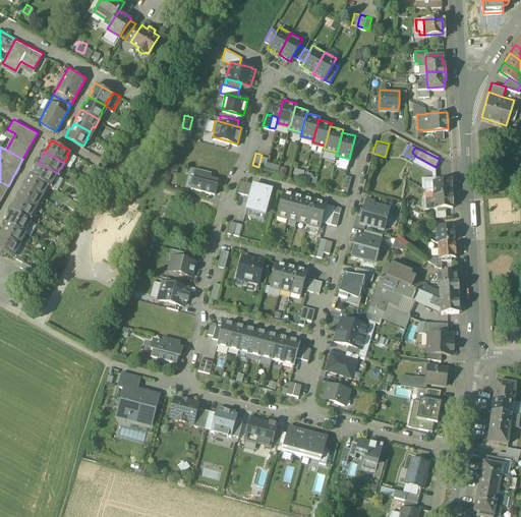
[(268,157),(262,155),(258,167),(265,168),(268,157)]
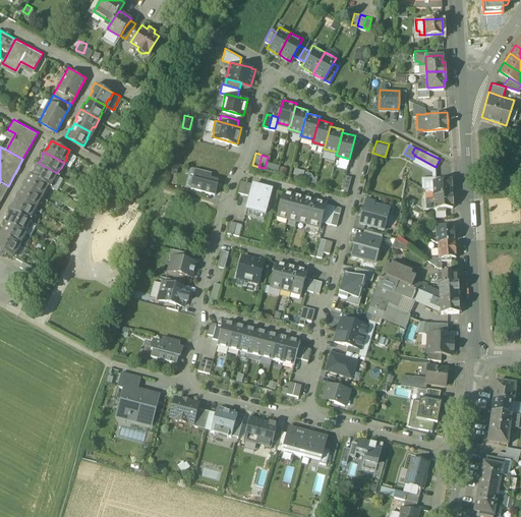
[(39,163),(37,163),(35,166),(36,166),(32,174),(48,183),(49,184),(52,178),(53,179),(57,173),(39,163)]
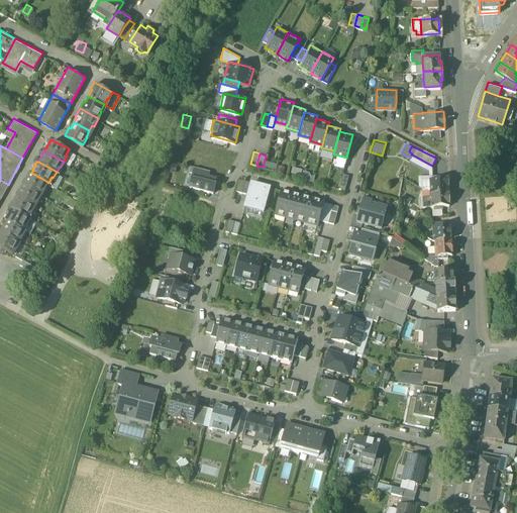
[(209,169),(191,165),(189,170),(193,171),(208,175),(209,169)]
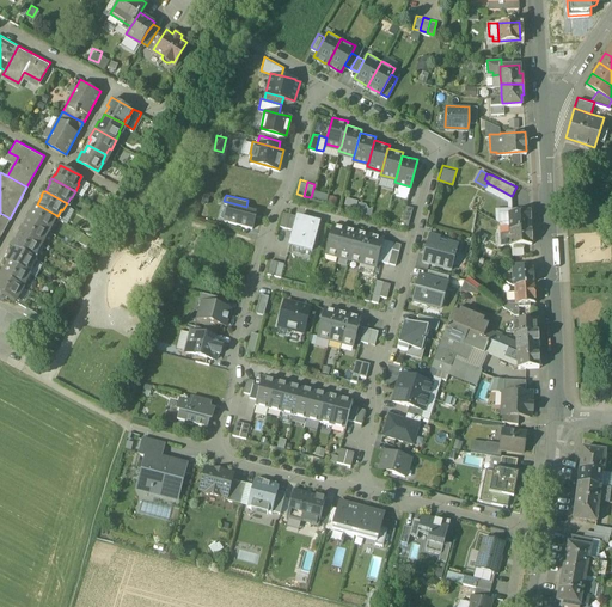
[(246,207),(228,202),(225,219),(252,226),(255,216),(254,216),(255,209),(246,207)]
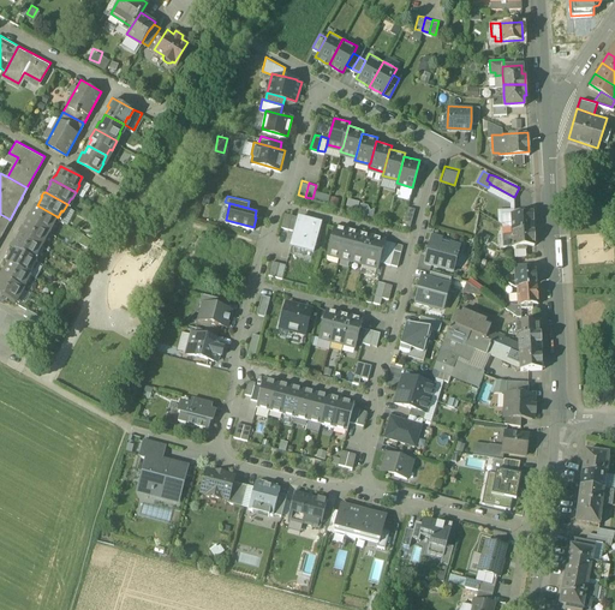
[(37,205),(35,204),(29,214),(28,214),(25,217),(27,217),(49,229),(51,231),(53,225),(53,223),(57,216),(37,205)]
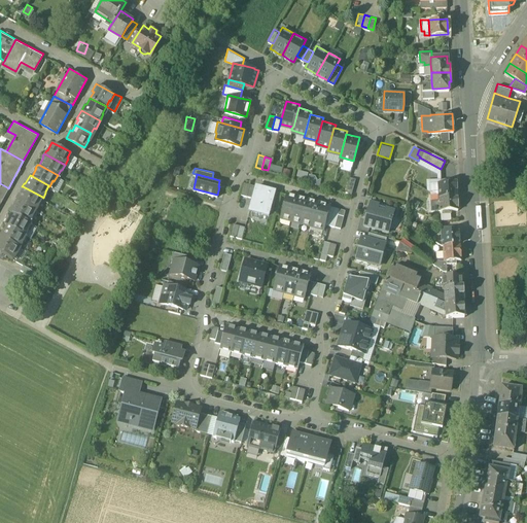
[(346,190),(351,192),(355,177),(350,175),(346,190)]
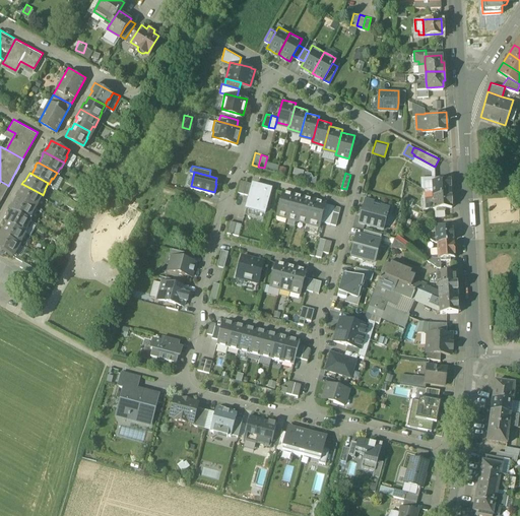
[(443,175),(435,175),(435,178),(424,179),(425,187),(433,192),(451,191),(450,185),(451,185),(450,177),(443,178),(443,175)]
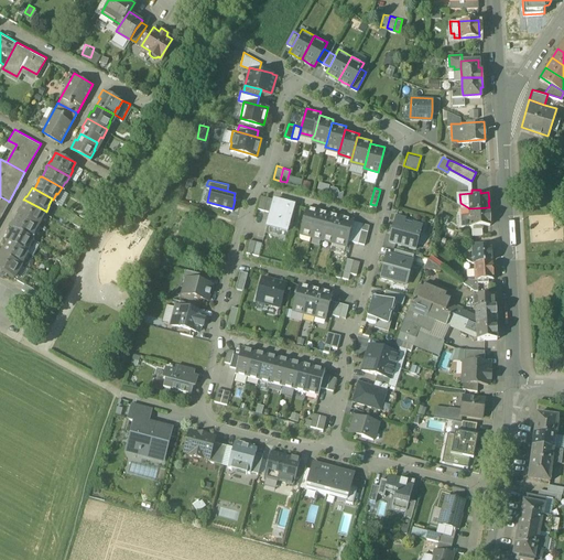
[(267,195),(261,194),(258,206),(263,208),(267,195)]
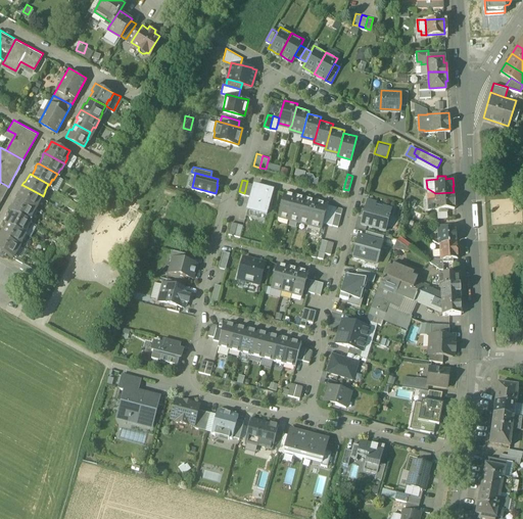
[(253,183),(247,181),(244,193),(250,194),(253,183)]
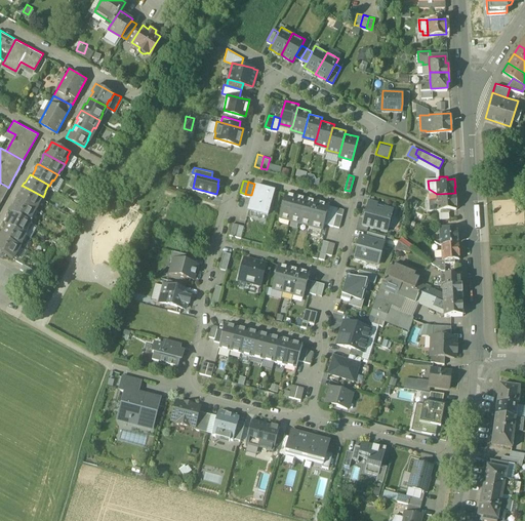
[(274,189),(254,184),(251,195),(248,207),(268,212),(274,189)]
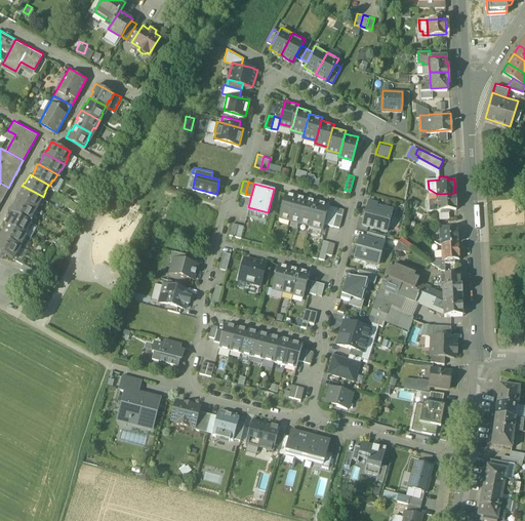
[(42,196),(23,186),(18,195),(17,194),(15,197),(36,208),(39,203),(38,202),(42,196)]
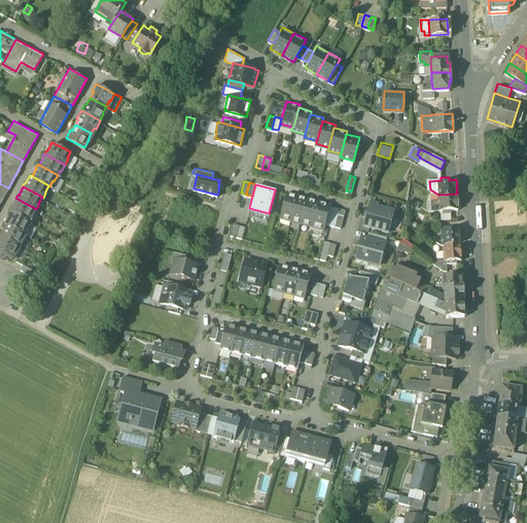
[(296,195),(286,193),(280,216),(290,218),(296,195)]
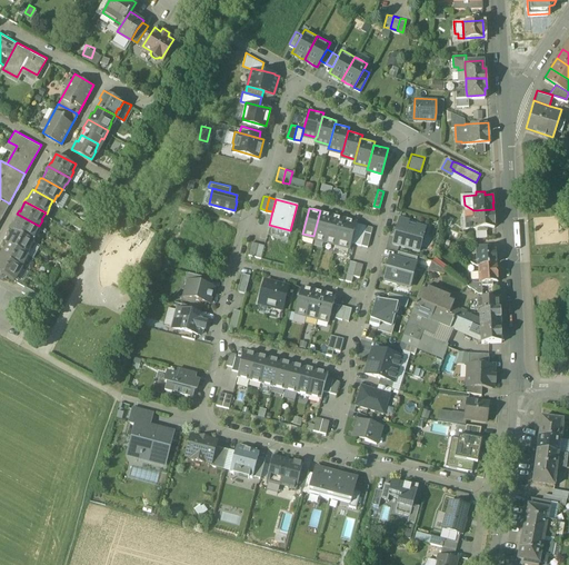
[(493,209),(473,210),(475,215),(475,225),(478,225),(478,228),(487,228),(487,225),(495,224),(493,209)]
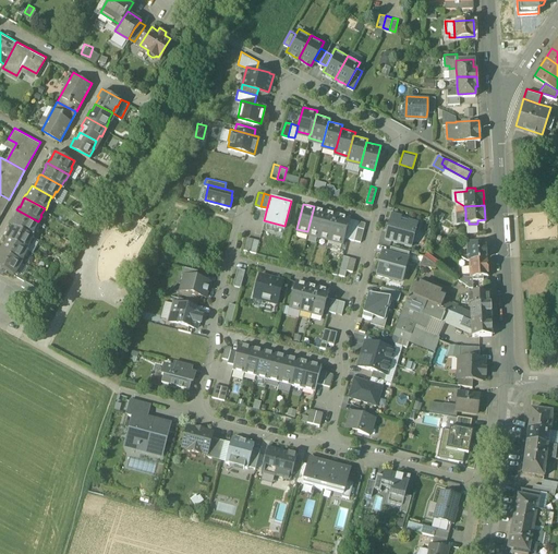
[(325,209),(314,206),(307,231),(318,235),(325,209)]
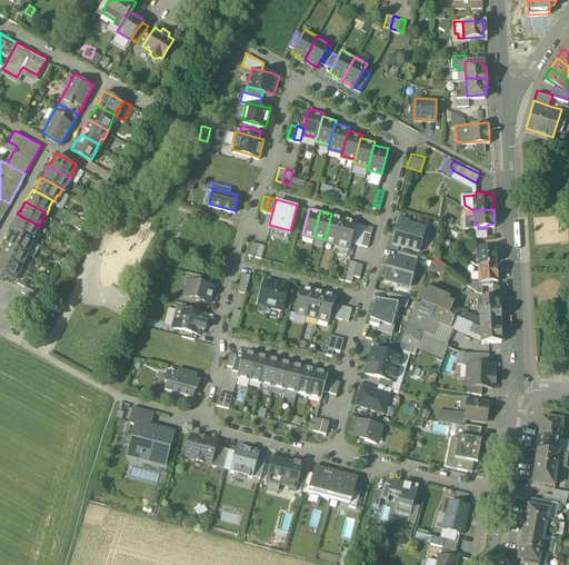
[(331,214),(325,239),(336,243),(342,216),(331,214)]
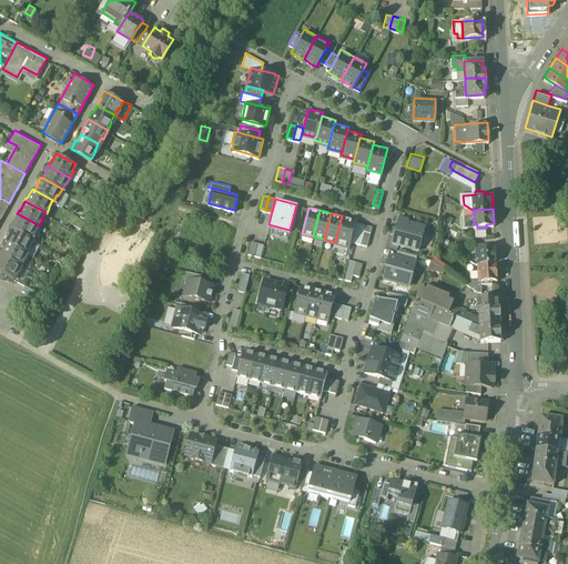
[(39,225),(18,214),(13,223),(12,222),(10,225),(13,228),(32,239),(36,233),(34,232),(39,225)]
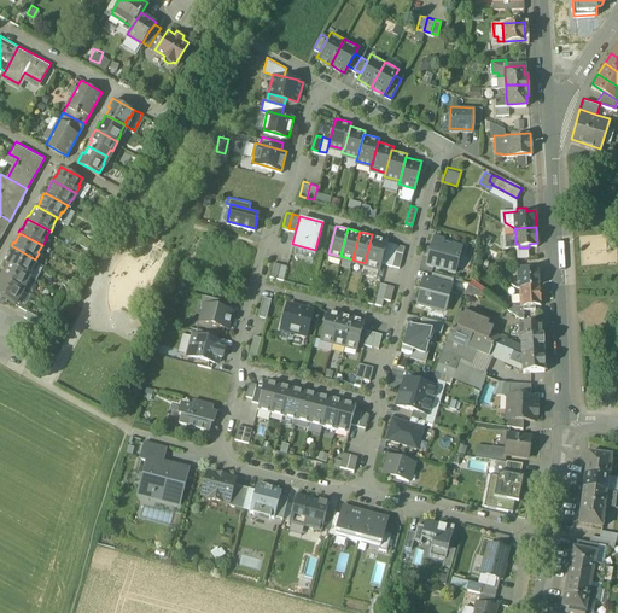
[(516,233),(506,233),(506,245),(516,244),(516,233)]
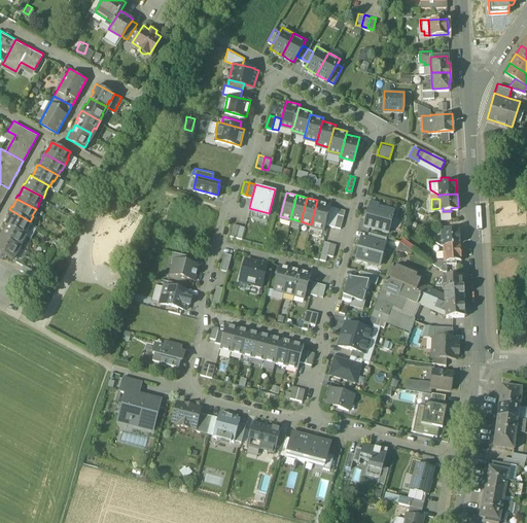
[(329,204),(317,200),(311,224),(323,228),(325,221),(329,204)]
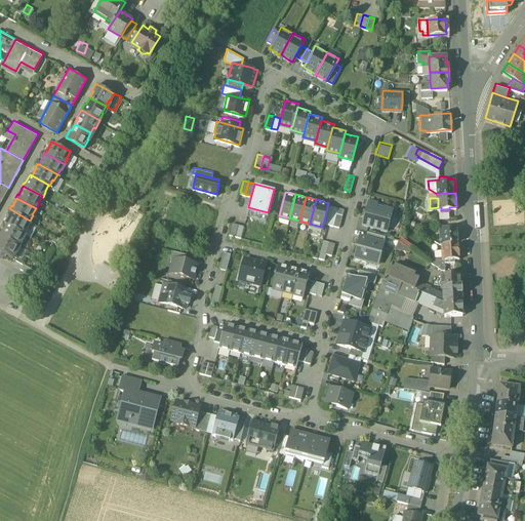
[(377,201),(368,199),(362,223),(387,229),(393,208),(384,205),(382,207),(376,206),(377,201)]
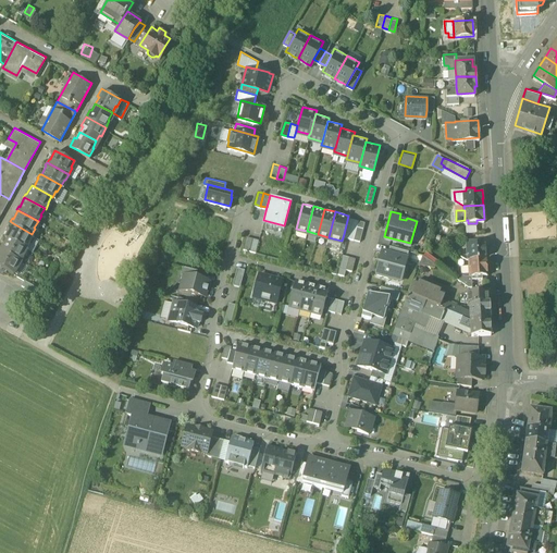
[(354,237),(358,219),(348,217),(344,234),(354,237)]
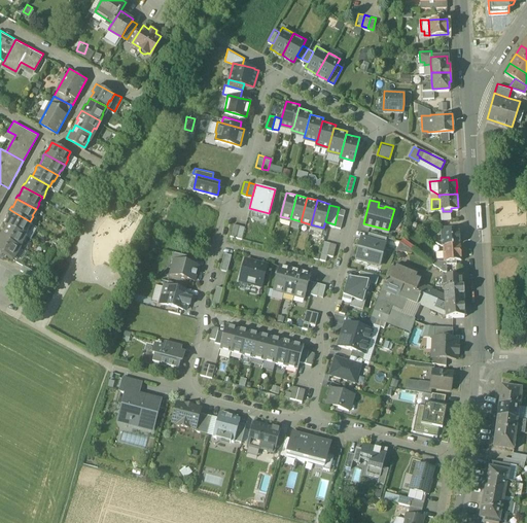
[(425,212),(410,205),(409,208),(412,210),(412,212),(422,217),(425,212)]
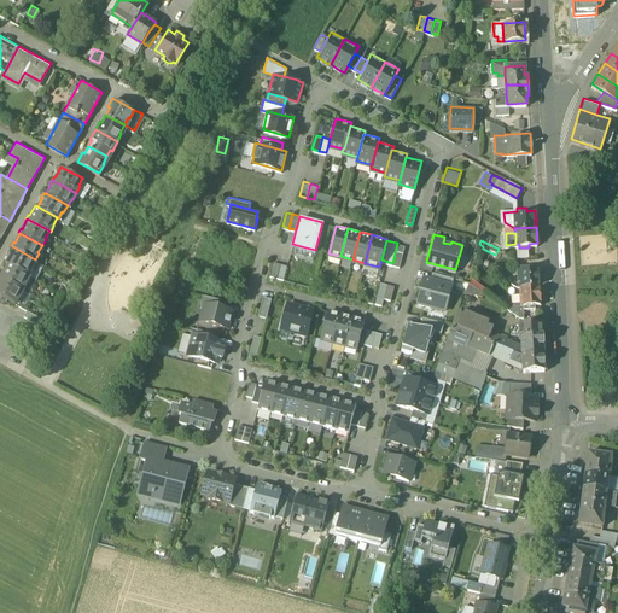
[(397,243),(392,263),(400,266),(404,244),(397,243)]
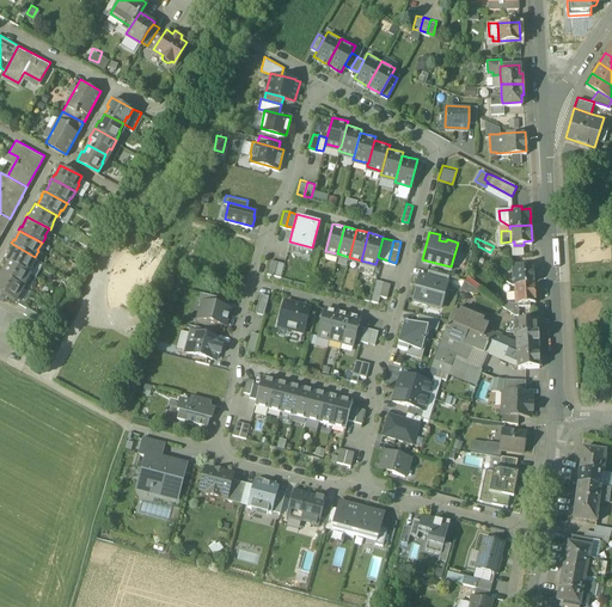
[(35,257),(14,245),(10,256),(8,255),(6,258),(8,259),(30,271),(32,265),(31,264),(36,257),(35,257)]
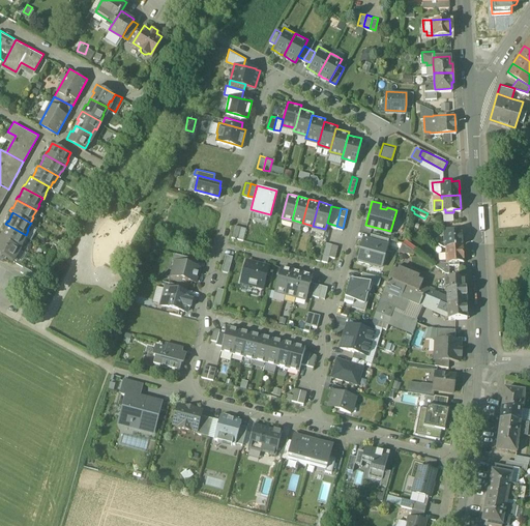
[(231,235),(237,237),(240,225),(234,223),(231,235)]
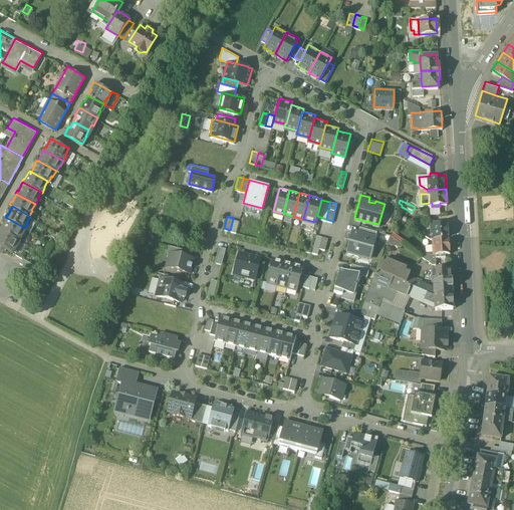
[(25,228),(7,218),(2,226),(1,226),(0,227),(0,228),(19,240),(23,234),(22,233),(25,228)]
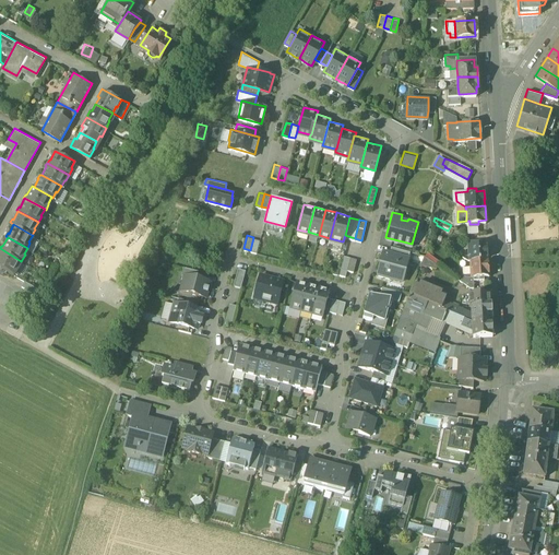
[(250,250),(257,251),(260,239),(253,237),(250,250)]
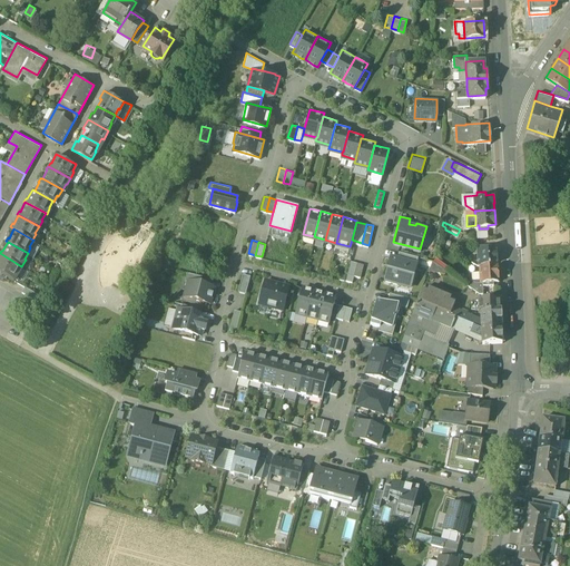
[(489,244),(480,244),(480,247),(477,247),(478,263),(480,263),(498,262),(497,246),(489,247),(489,244)]
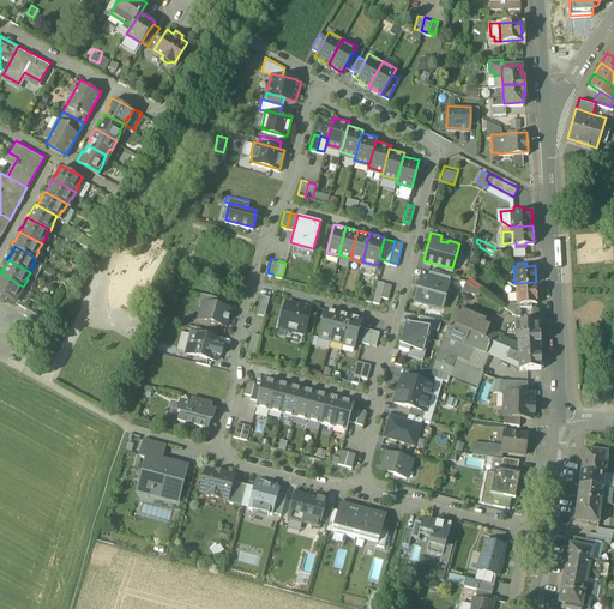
[(428,276),(449,282),(450,275),(431,269),(428,276)]
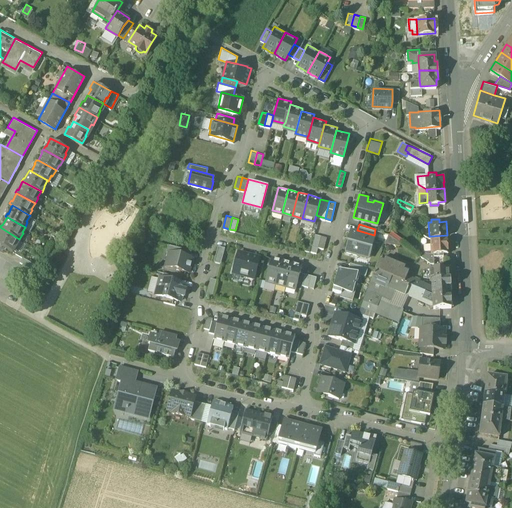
[(19,239),(0,227),(0,235),(2,236),(0,240),(0,247),(2,249),(6,248),(6,246),(13,250),(16,244),(17,245),(20,239),(19,239)]
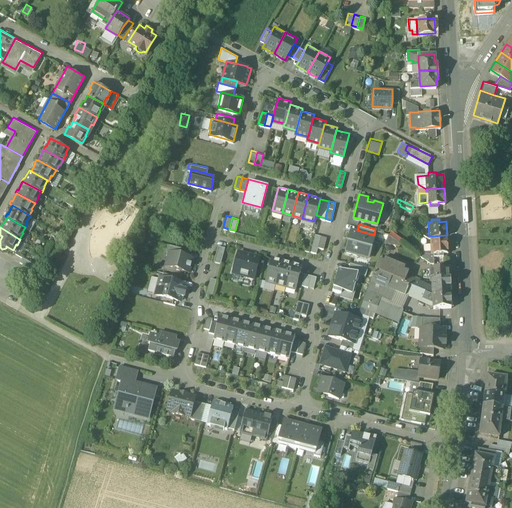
[(369,251),(374,235),(357,230),(351,228),(345,250),(357,253),(359,248),(369,251)]
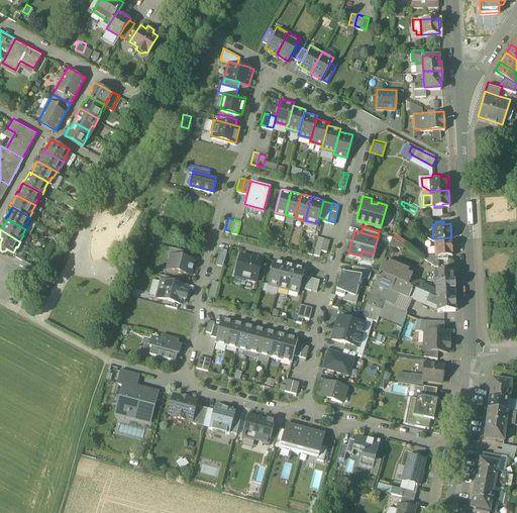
[(405,243),(392,234),(389,243),(404,246),(405,243)]
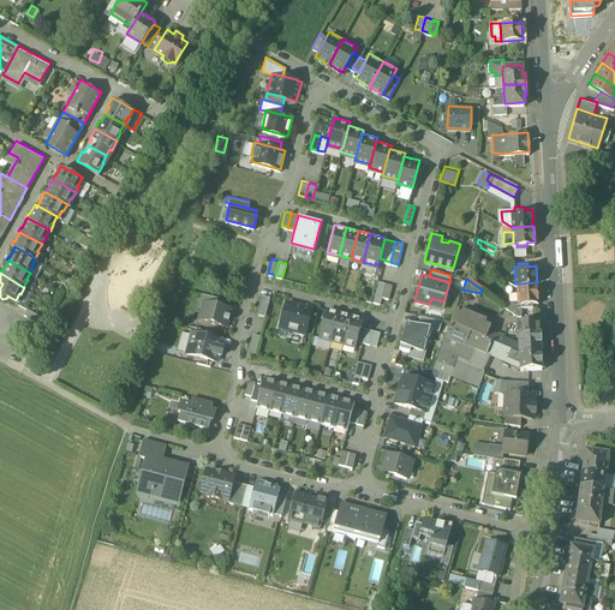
[(386,281),(378,280),(372,300),(380,301),(382,295),(386,281)]
